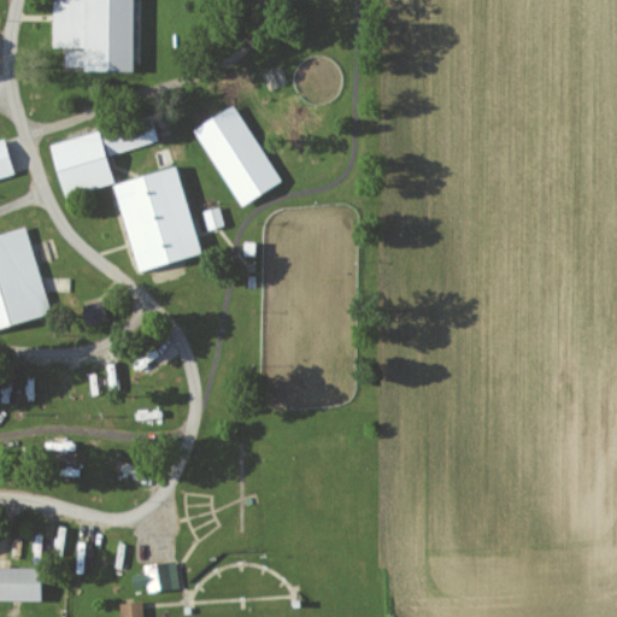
[(133,0),(52,0),(52,47),(83,48),(82,71),(131,71),(133,0)]
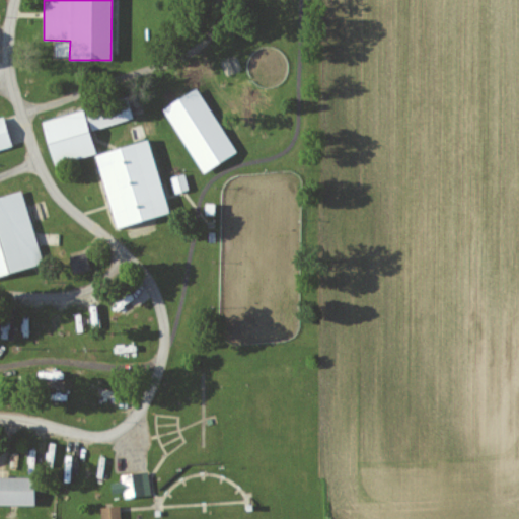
[(222,62),(236,57),(241,71),(227,76),(222,62)]
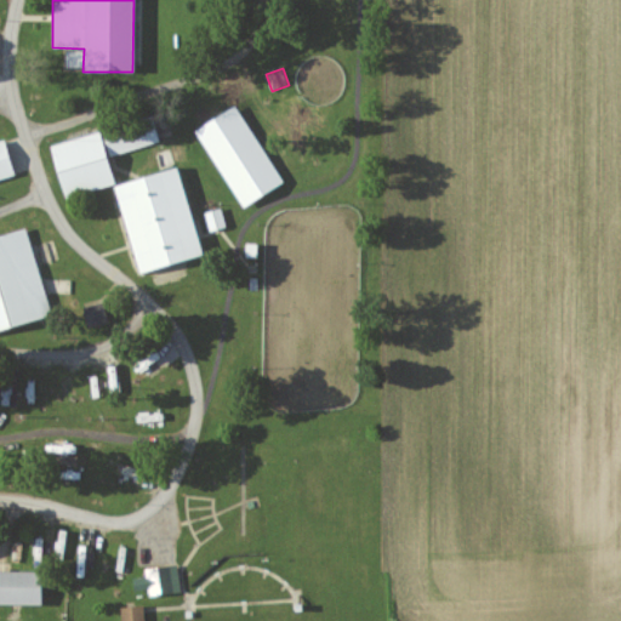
[(198,132),(237,107),(285,182),(246,208),(198,132)]
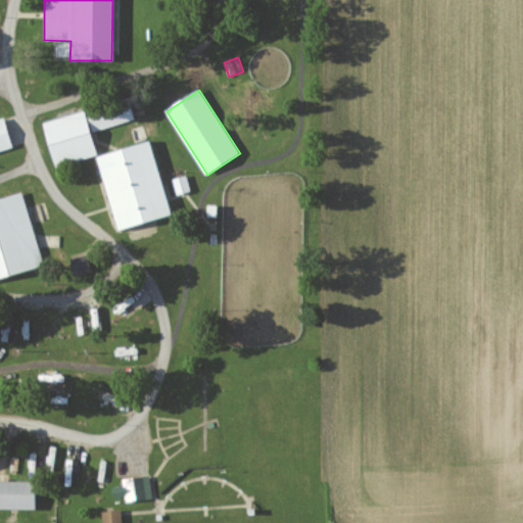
[(96,131),(90,109),(130,98),(136,119),(96,131)]
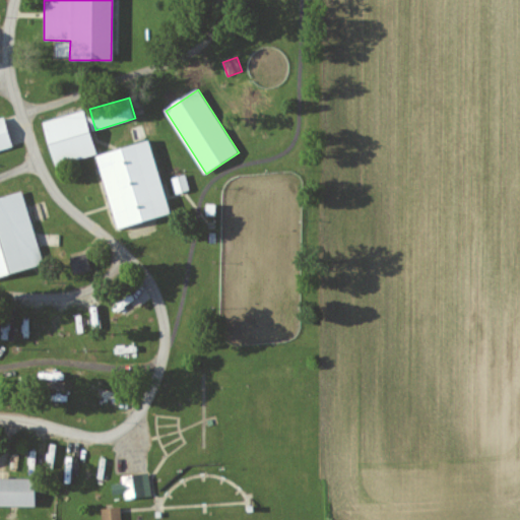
[(45,123),(85,111),(98,153),(58,166),(45,123)]
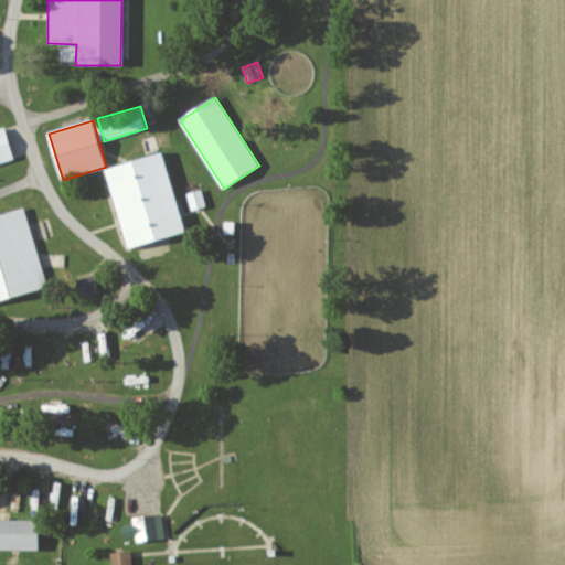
[(0,128),(6,127),(16,159),(0,163),(0,128)]
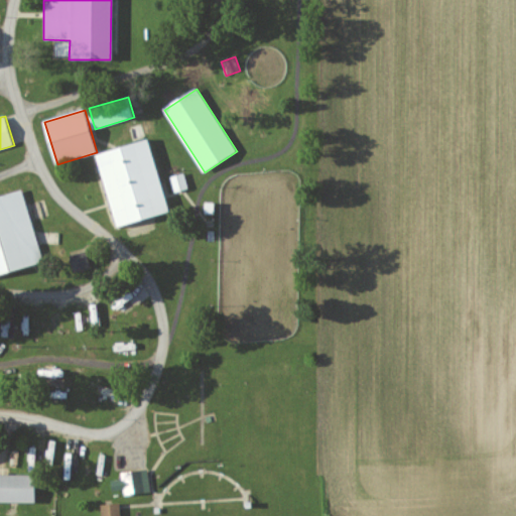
[(149,140),(171,211),(120,227),(98,156),(149,140)]
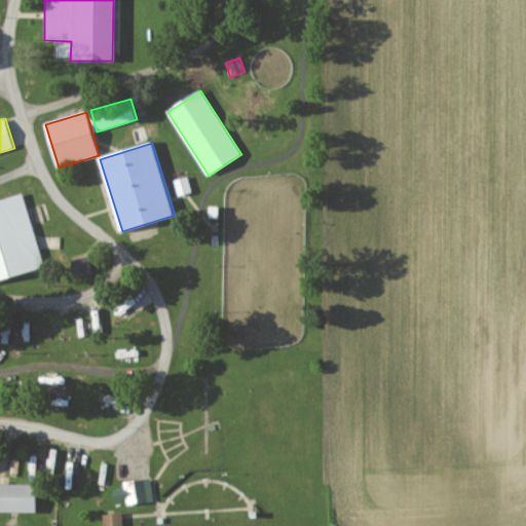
[(192,191),(188,176),(174,179),(178,195),(192,191)]
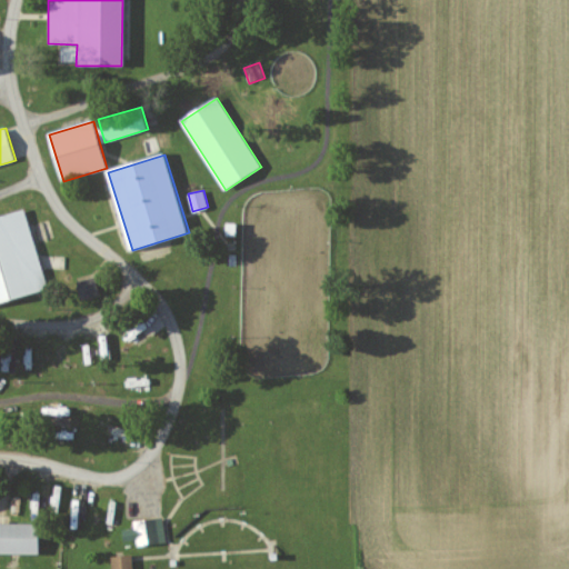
[(0,217),(25,210),(50,289),(0,305),(0,217)]
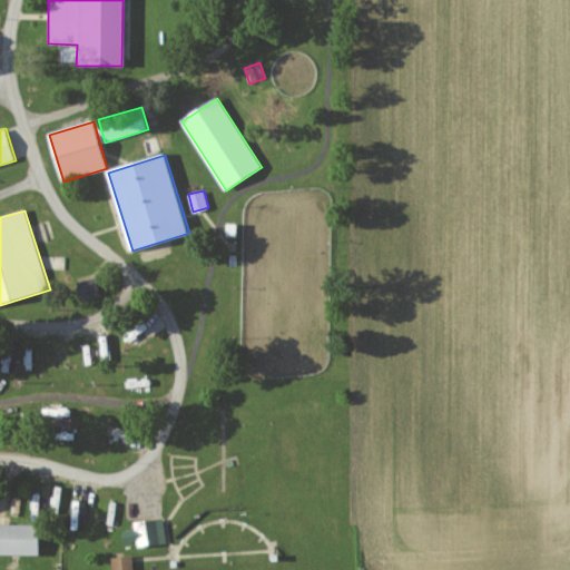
[(110,355),(108,340),(100,341),(102,356),(110,355)]
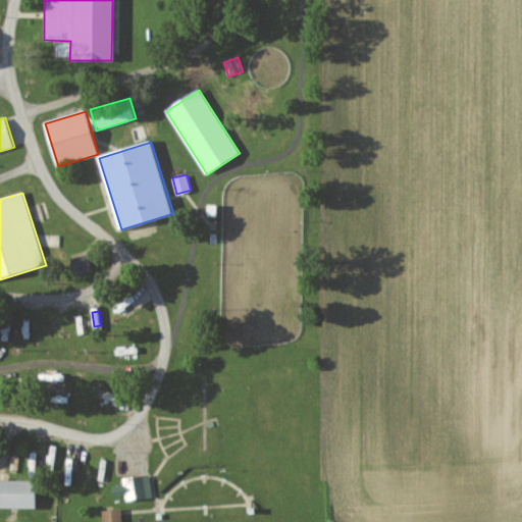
[(50,332),(57,332),(57,321),(60,321),(60,313),(50,313),(50,332)]
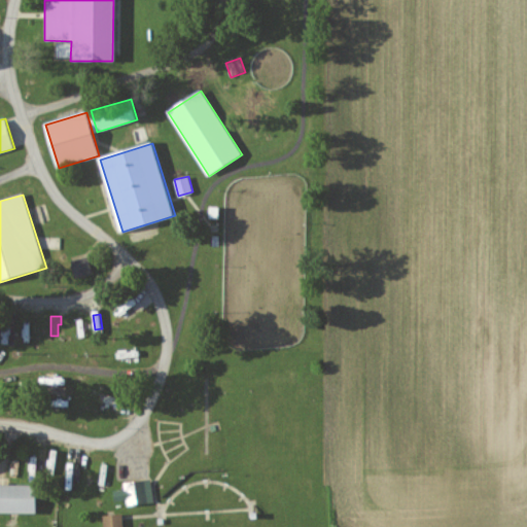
[(64,320),(65,337),(72,336),(70,319),(64,320)]
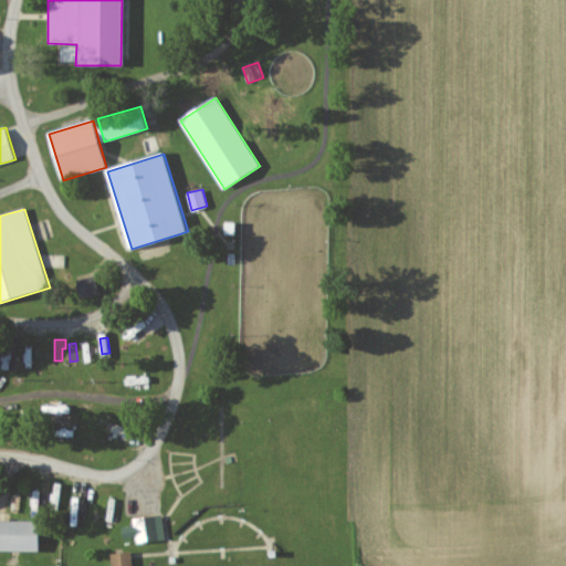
[(64,412),(64,401),(41,401),(41,412),(64,412)]
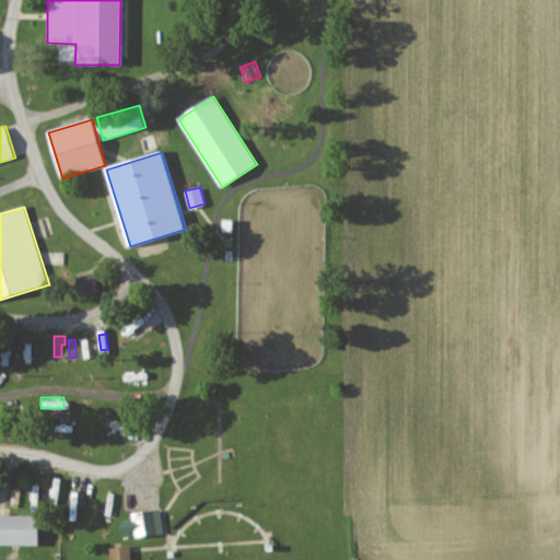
[(133,514),(161,510),(164,535),(137,538),(136,532),(124,534),(123,522),(135,521),(133,514)]
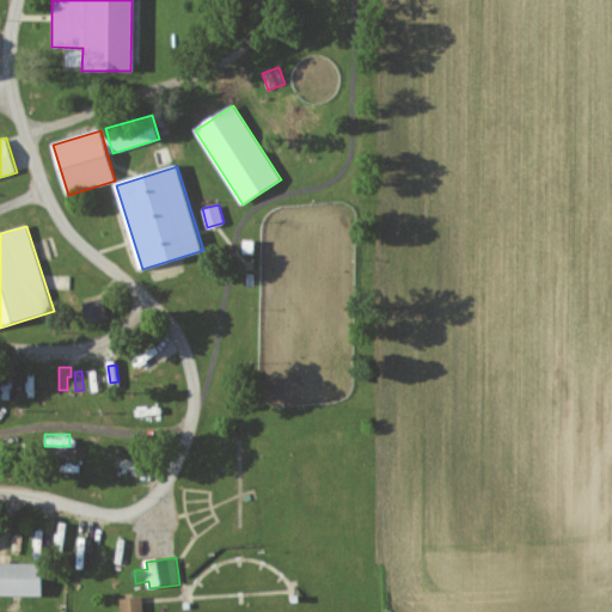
[(0,563),(43,564),(43,597),(0,595),(0,563)]
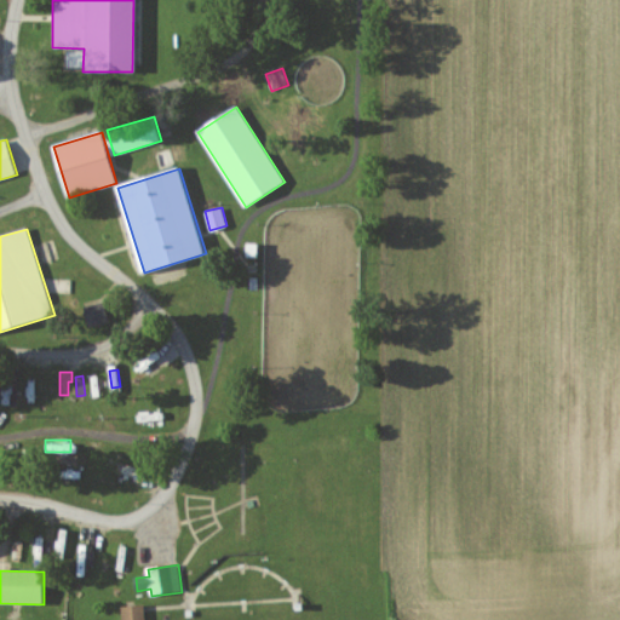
[(124,619),(124,608),(144,606),(145,619),(124,619)]
